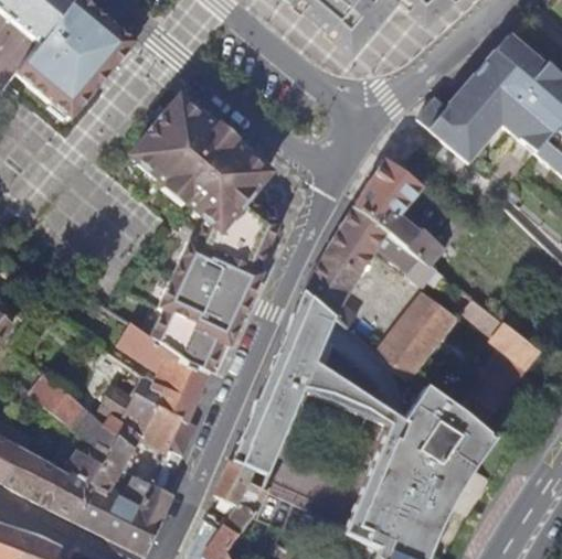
[(73,115),(136,39),(87,0),(0,0),(0,4),(42,40),(20,70),(73,115)]
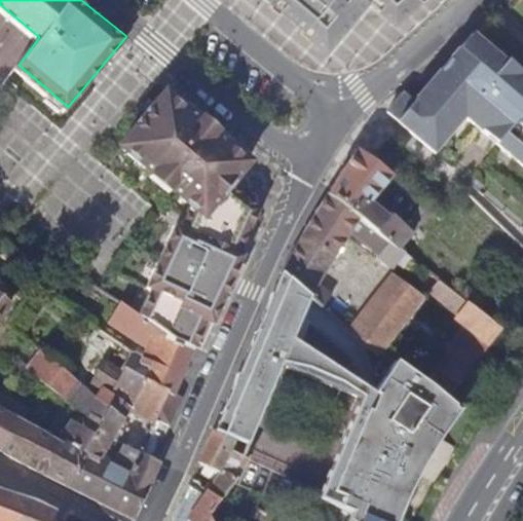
[(275,0),(332,44),(368,0),(374,0),(396,17),(415,0),(275,0)]
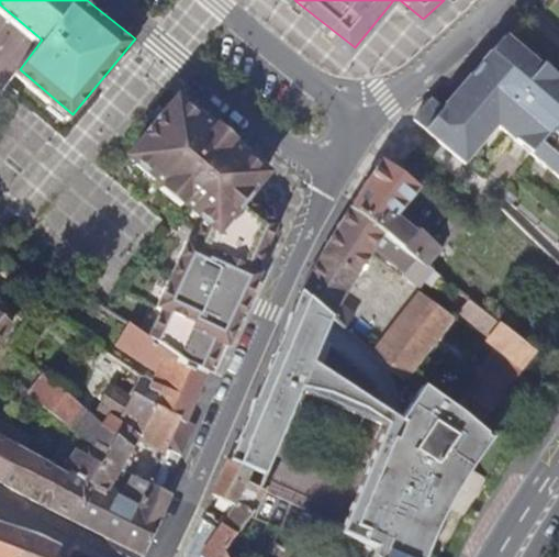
[(558,76),(506,32),(446,102),(438,97),(420,119),(465,157),(498,120),(558,171),(558,76)]
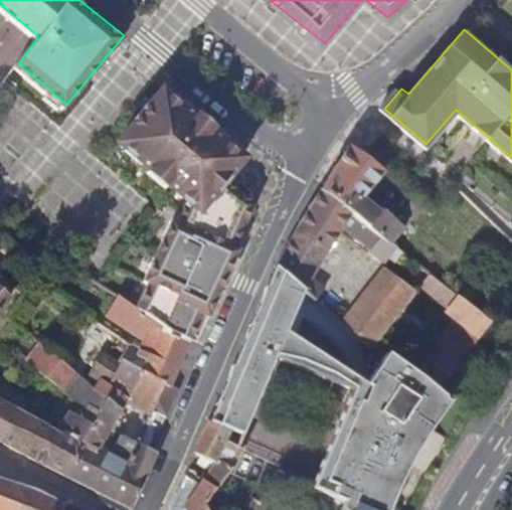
[(228,175),(246,154),(212,125),(188,106),(166,87),(122,138),(131,146),(168,178),(191,197),(180,222),(174,220),(172,225),(193,238),(230,184),(224,179),(228,175)]
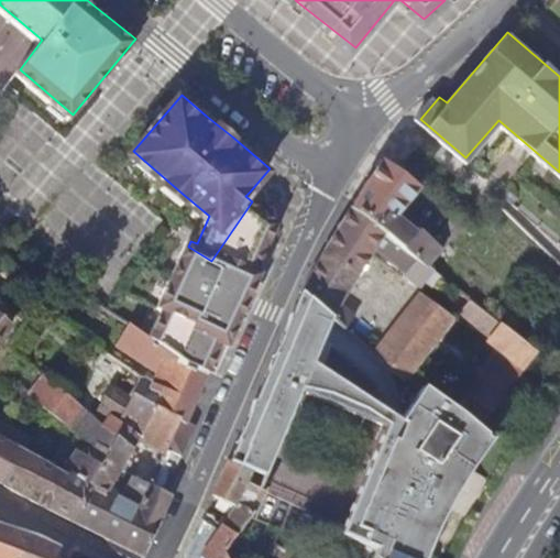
[(375,170),(353,204),(386,229),(418,254),(428,262),(443,244),(435,237),(419,225),(416,228),(394,214),(409,198),(417,188),(420,183),(385,157),(375,170)]
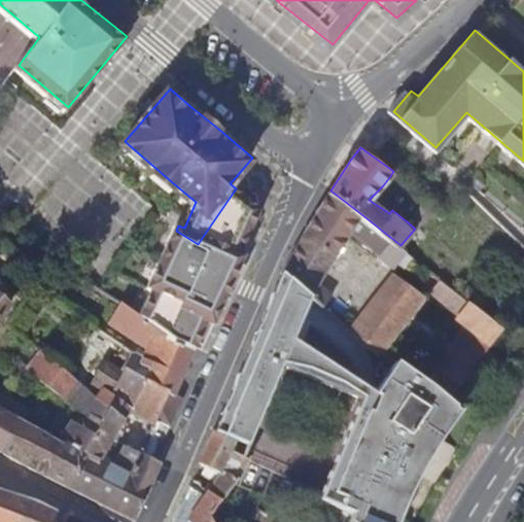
[(403,178),(393,171),(390,176),(398,182),(403,178)]
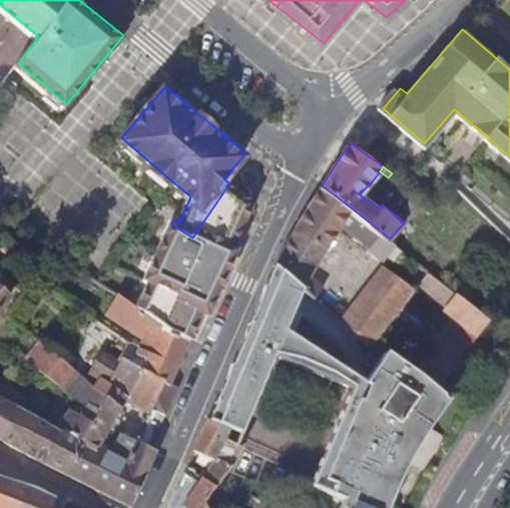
[(229,183),(232,179),(227,174),(223,178),(229,183)]
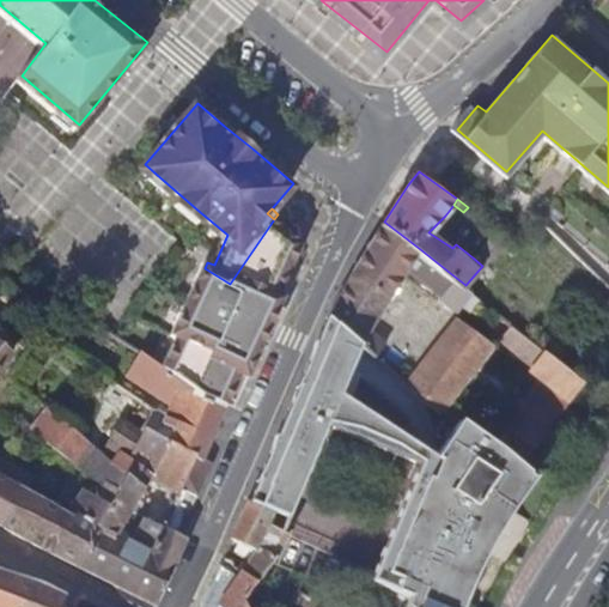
[(278,214),(274,219),(281,225),(285,222),(278,214)]
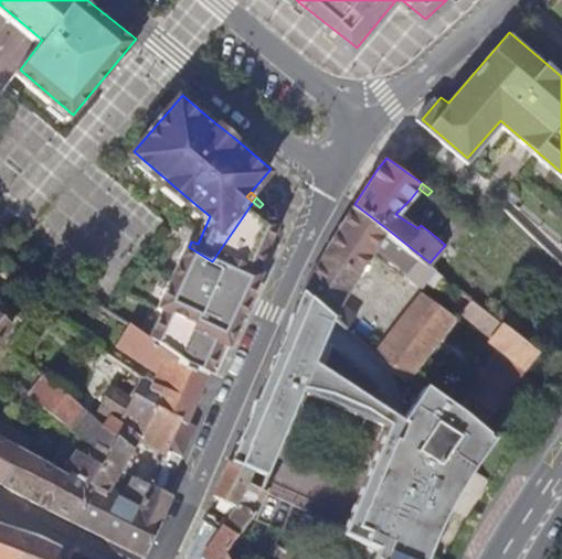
[(223,269),(251,285),(257,270),(282,219),(263,204),(260,207),(253,202),(212,261),(223,269)]
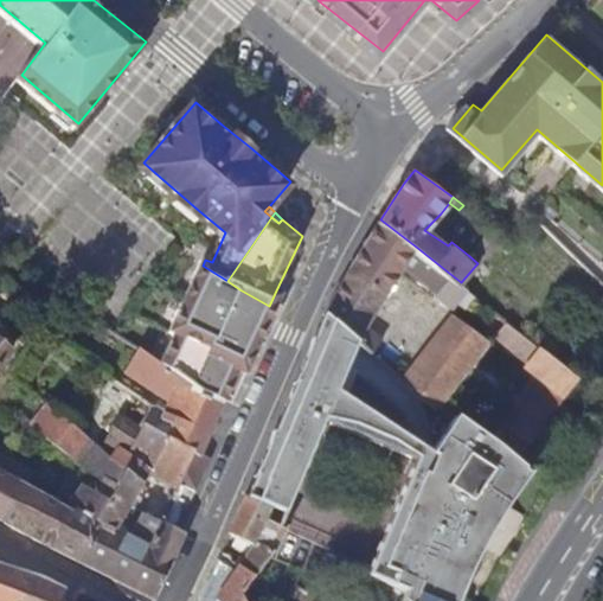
[(364,244),(351,267),(386,292),(404,263),(408,260),(416,247),(380,219),(364,244)]
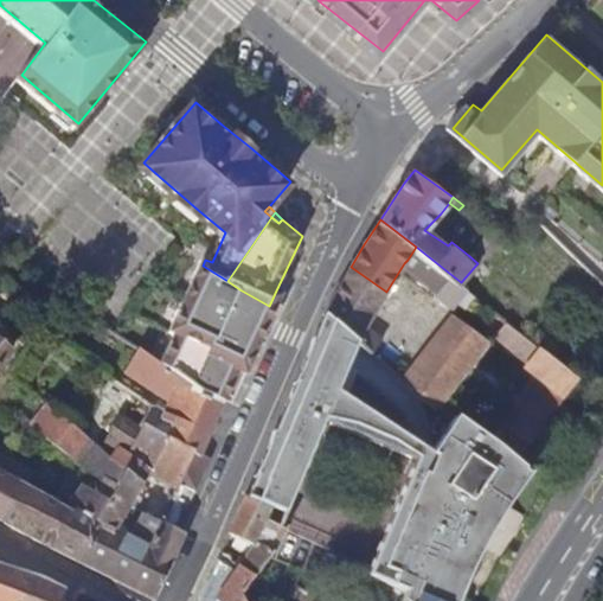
[(500,235),(492,229),(468,255),(478,263),(481,259),(502,237),(500,235)]
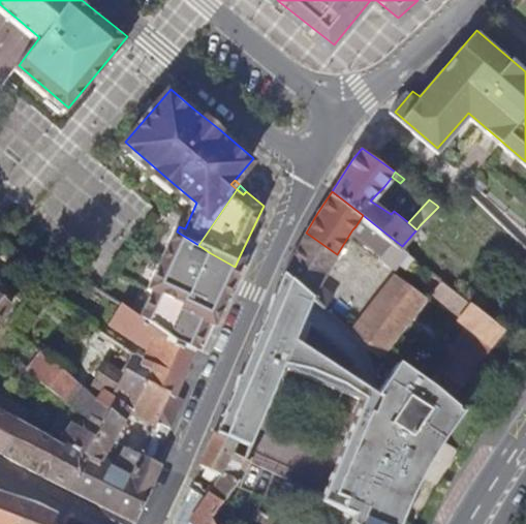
[(393,239),(363,215),(356,226),(352,229),(382,251),(393,239)]
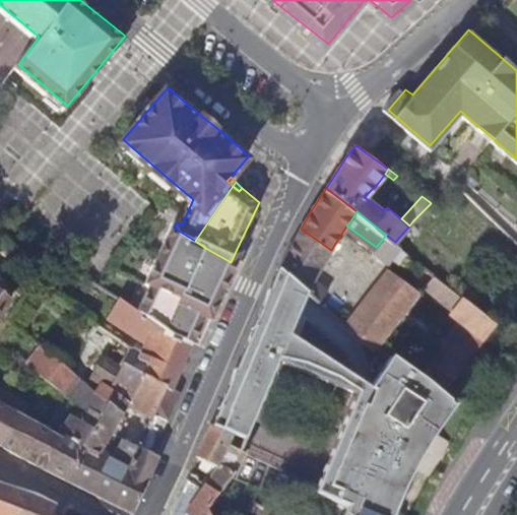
[(205,248),(195,241),(174,228),(149,281),(152,283),(141,310),(177,333),(193,342),(231,262),(205,248)]
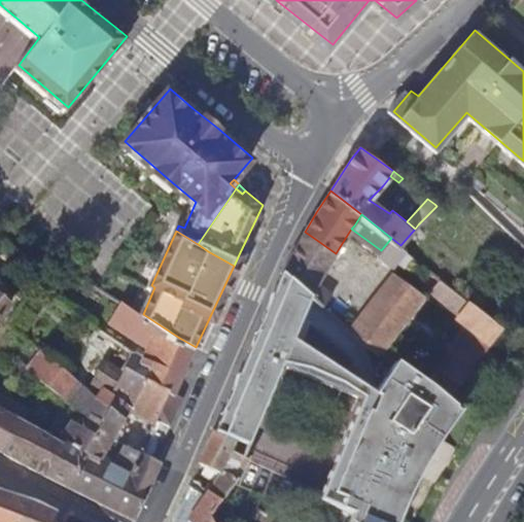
[(294,248),(285,268),(312,291),(336,253),(305,232),(294,248)]
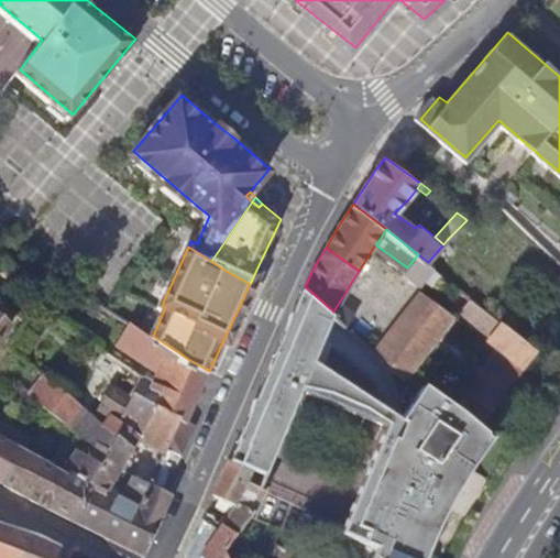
[(428,262),(418,254),(407,267),(406,271),(424,283),(427,279),(435,267),(428,262)]
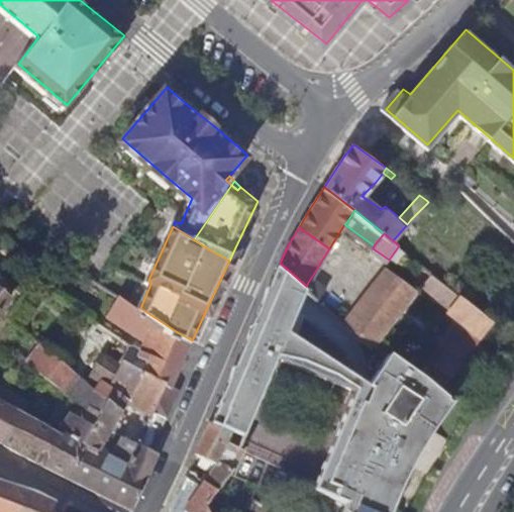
[(400,261),(407,251),(399,245),(392,256),(400,261)]
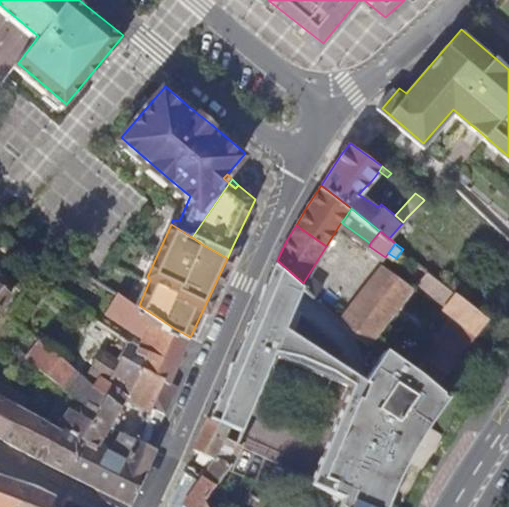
[(227,258),(232,261),(238,247),(233,245),(227,258)]
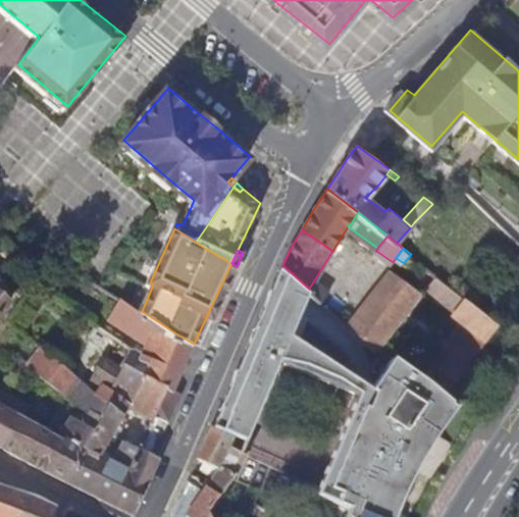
[(200,346),(207,329),(237,266),(231,263),(194,344),(200,346)]
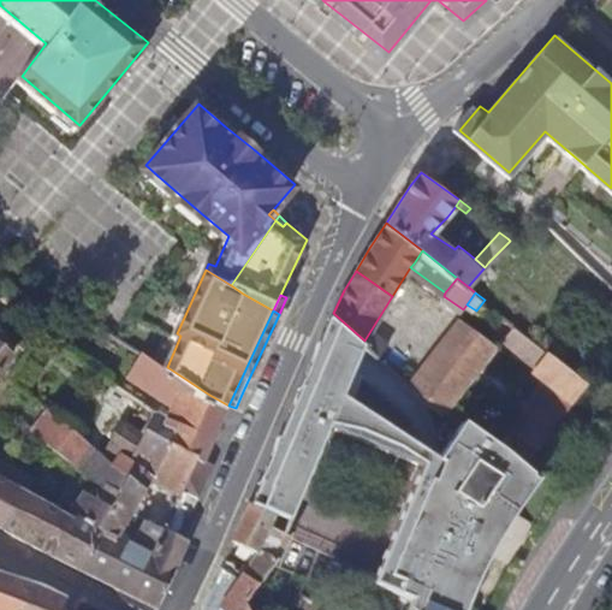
[(421,598),(449,609),(463,609),(468,598),(481,567),(495,538),(512,509),(532,481),(536,474),(527,466),(527,465),(514,452),(507,449),(503,444),(501,443),(465,418),(441,451),(345,390),(357,362),(366,341),(364,341),(333,313),(318,348),(316,351),(281,433),(261,484),(254,499),(273,508),(292,515),(297,503),(316,459),(332,421),(362,427),(400,443),(426,461),(375,579),(415,596),(419,585),(425,587),(421,598)]
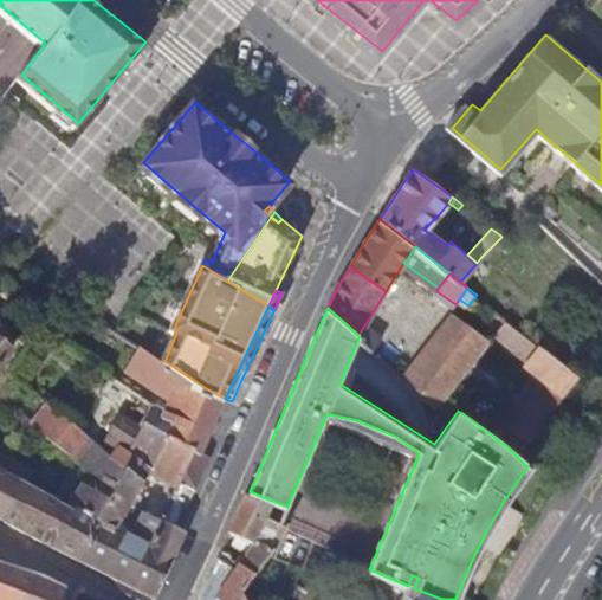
[(438,331),(473,359),(489,337),(453,311),(438,331)]
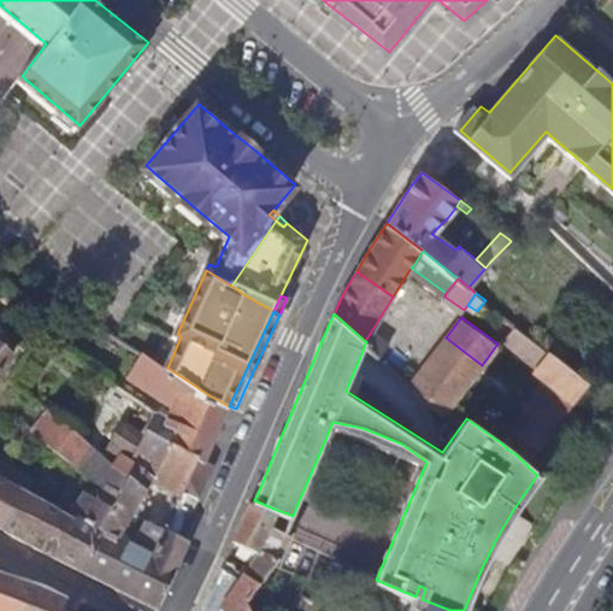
[(522,329),(517,324),(512,329),(518,334),(522,329)]
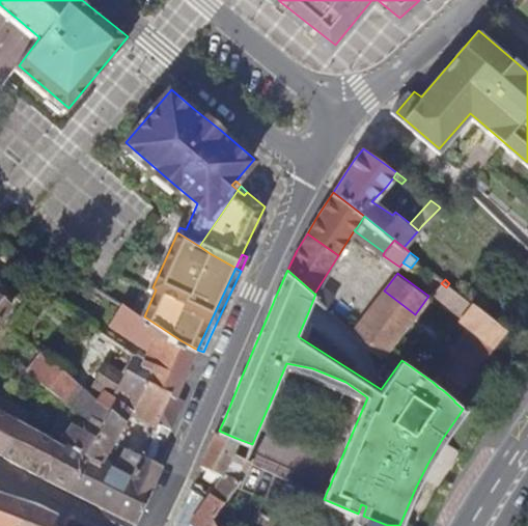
[(356,328),(372,341),(388,353),(415,314),(384,291),(356,328)]
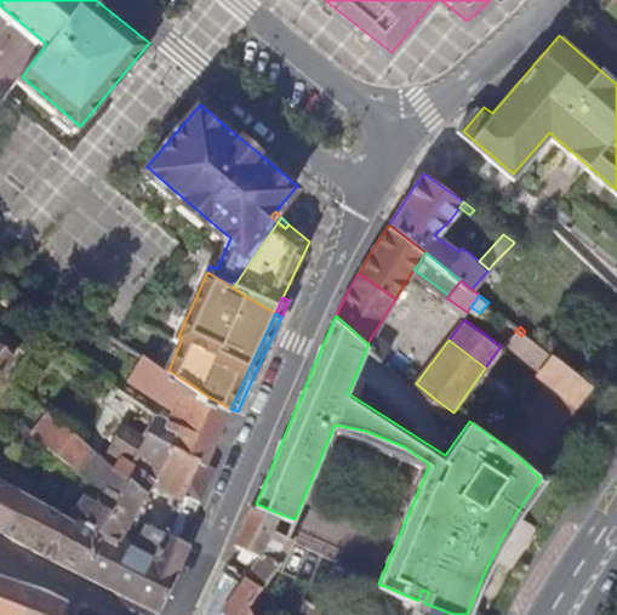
[(0,345),(0,370),(12,356),(0,345)]
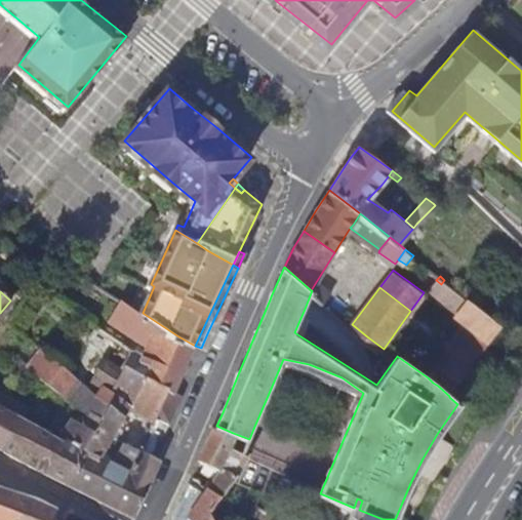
[(468,298),(459,291),(450,303),(459,310),(468,298)]
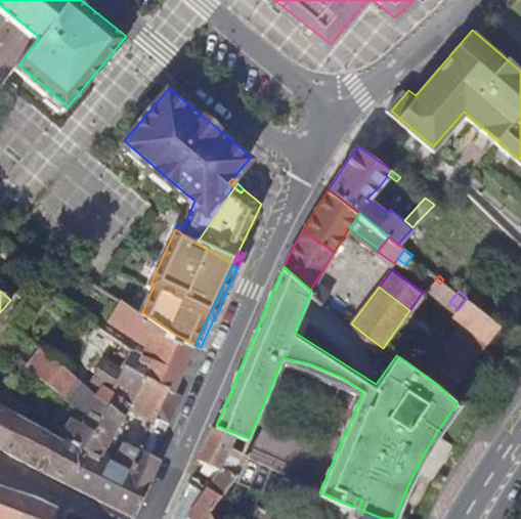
[(177,388),(194,345),(178,336),(142,312),(121,298),(111,317),(148,343),(143,353),(134,346),(122,363),(169,386),(169,388),(176,390),(177,388)]
